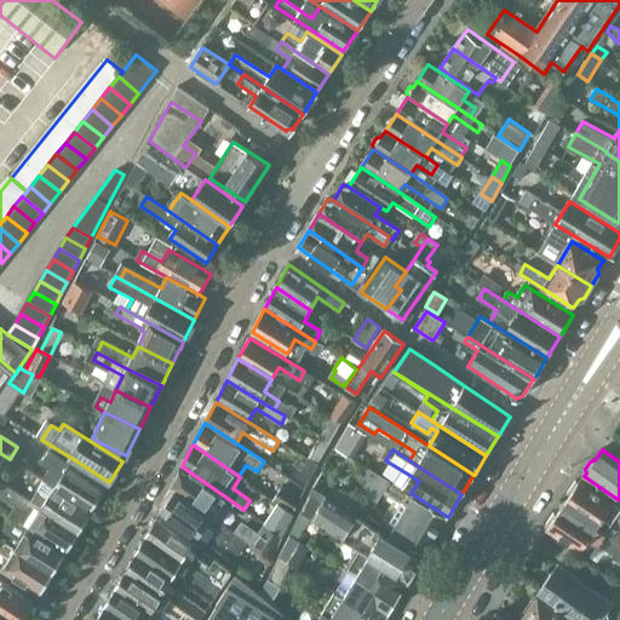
[(55,487),(92,511),(104,491),(69,468),(70,465),(49,452),(41,464),(62,476),(55,487)]
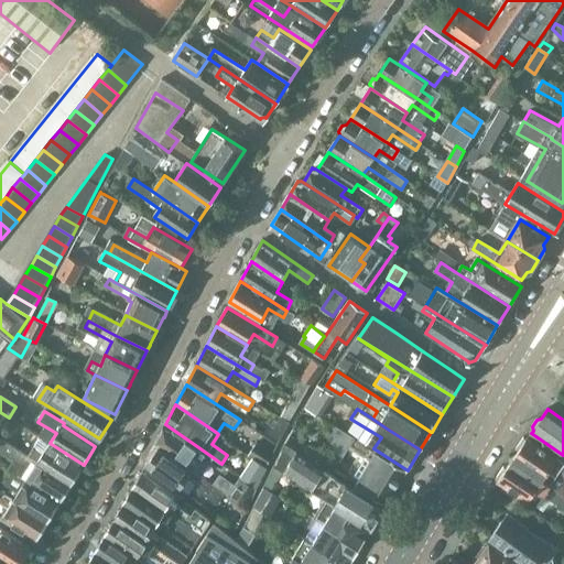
[(155,443),(159,446),(185,465),(191,457),(205,467),(213,457),(165,424),(155,443)]
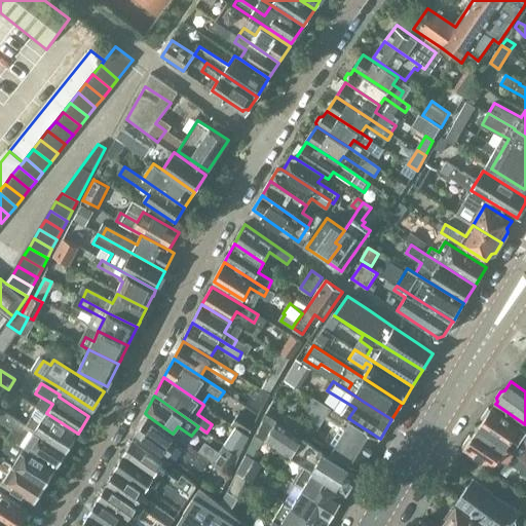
[(32,417),(27,425),(67,451),(78,434),(46,413),(38,408),(32,417)]
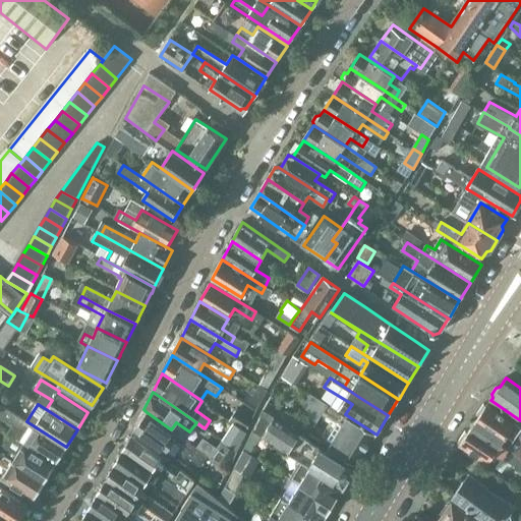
[(520,444),(514,440),(520,429),(520,426),(516,422),(487,404),(486,406),(484,404),(477,414),(479,416),(473,424),(508,448),(520,456),(520,444)]
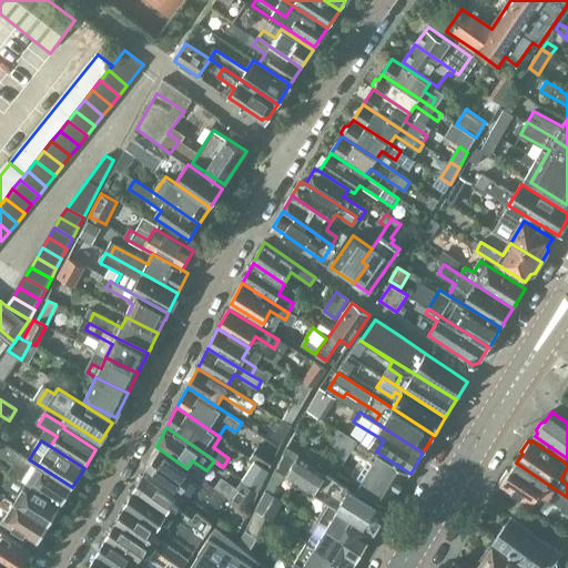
[(352,450),(373,464),(358,488),(389,507),(409,474),(357,442),(352,450)]
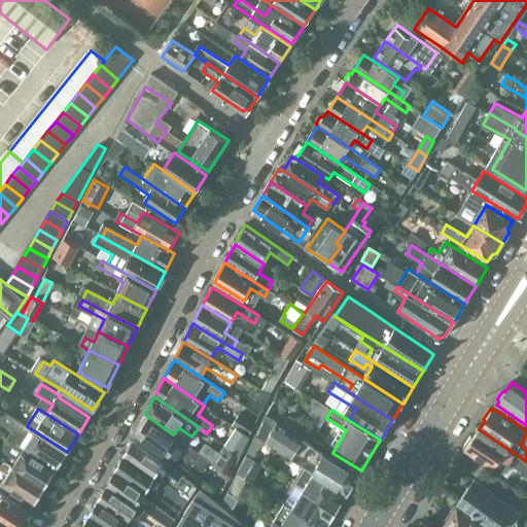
[(8,438),(25,449),(56,469),(67,452),(27,426),(27,427),(2,412),(0,414),(0,422),(13,430),(8,438)]
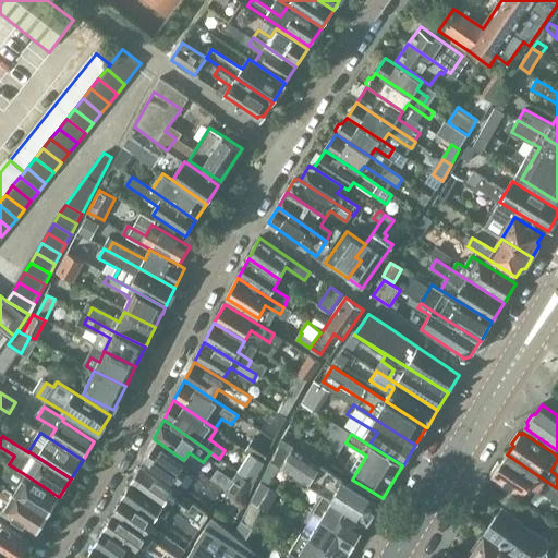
[(252,452),(264,461),(270,447),(253,436),(245,448),(252,452)]
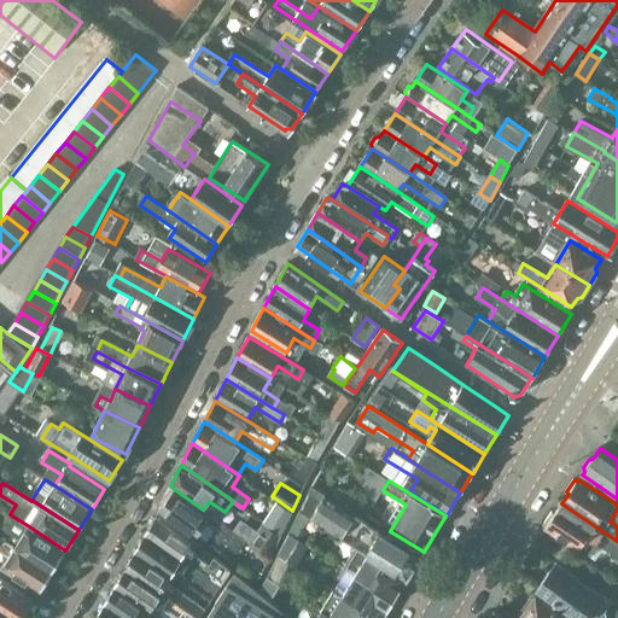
[(301,508),(356,544),(369,553),(408,578),(420,558),(353,514),(353,513),(312,487),(301,508)]
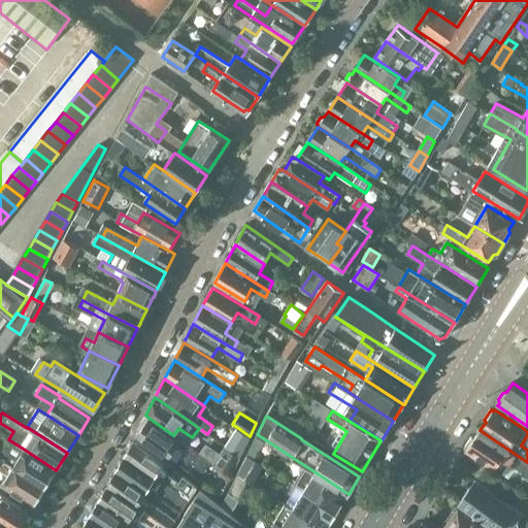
[(173,435),(149,418),(145,422),(144,421),(138,429),(140,429),(136,434),(174,462),(182,452),(186,455),(184,458),(203,472),(210,462),(180,440),(173,435)]
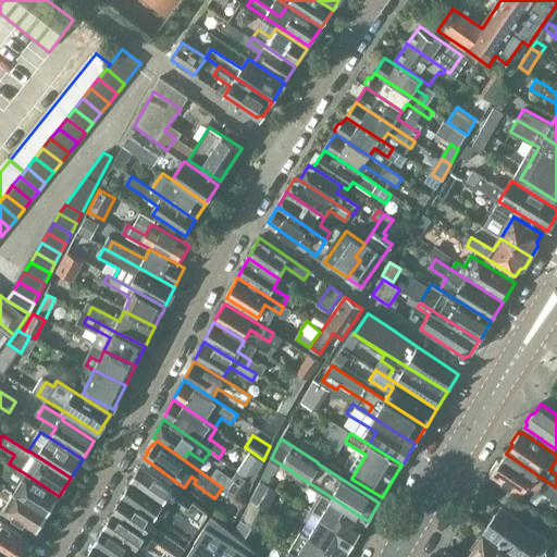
[(251,452),(238,471),(254,482),(263,460),(251,452)]
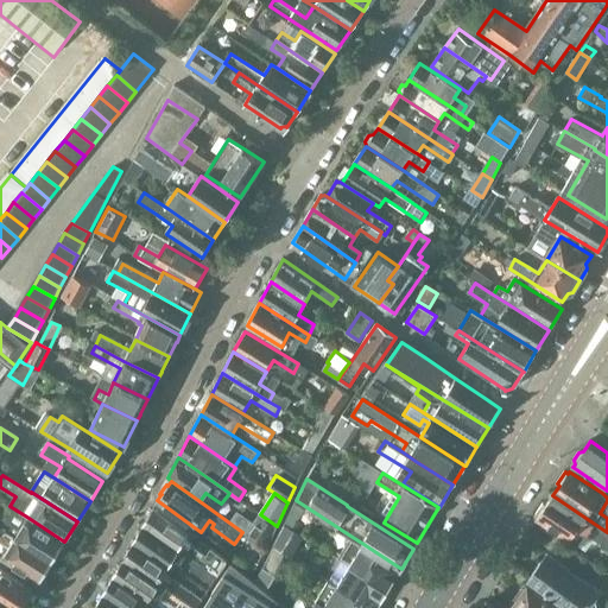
[(607,532),(593,523),(552,495),(546,505),(543,504),(536,514),(538,517),(536,519),(569,542),(569,540),(577,546),(586,533),(607,549),(607,532)]
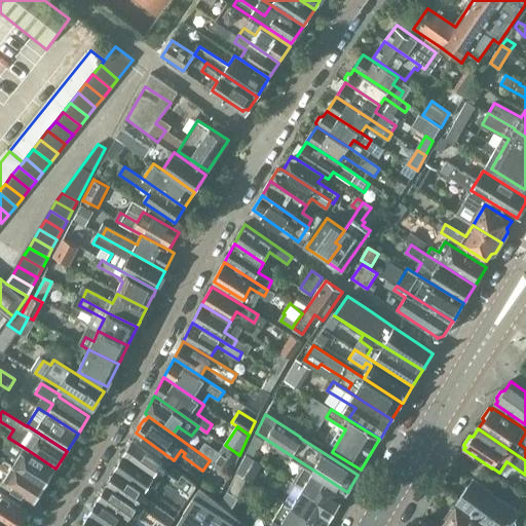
[(133,441),(125,453),(155,474),(175,488),(189,497),(196,485),(183,474),(179,480),(159,466),(164,459),(137,440),(133,441)]
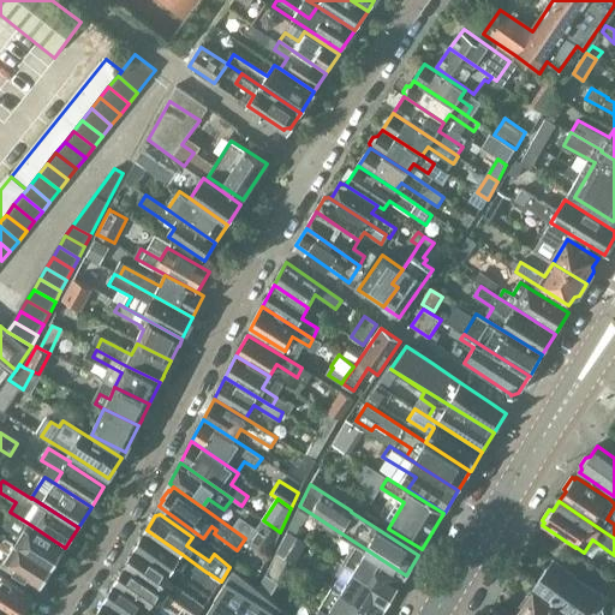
[(269,555),(280,533),(258,519),(249,541),(269,555)]
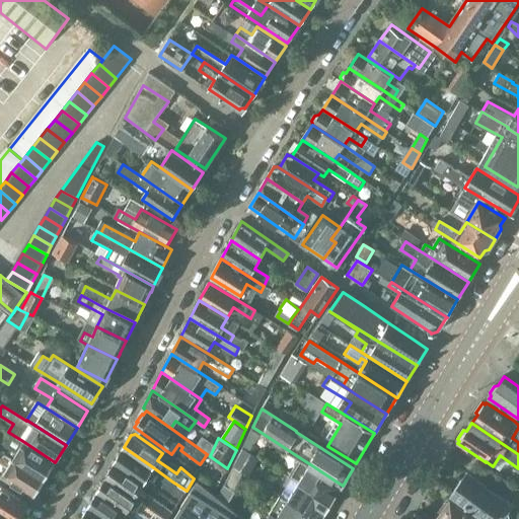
[(0,451),(45,479),(55,462),(24,442),(17,452),(0,441),(0,451)]
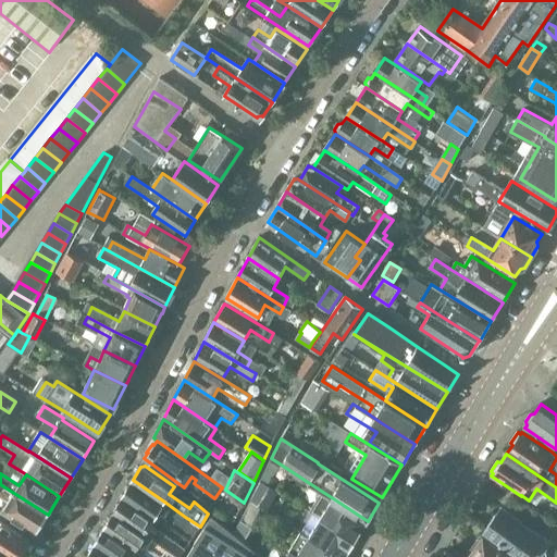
[(124,496),(156,518),(159,510),(195,535),(200,527),(185,517),(133,480),(124,496)]
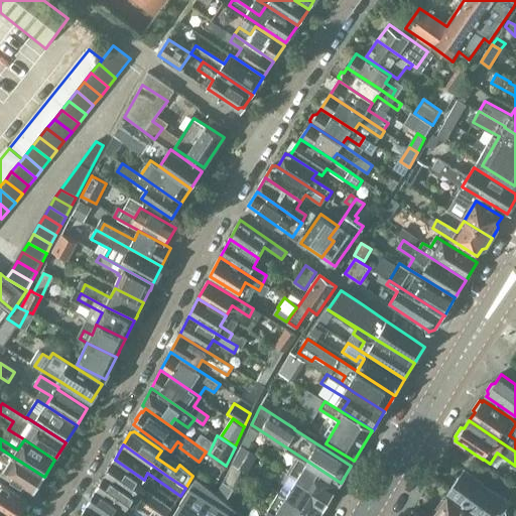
[(0,448),(0,459),(8,465),(2,475),(33,494),(44,477),(0,448)]
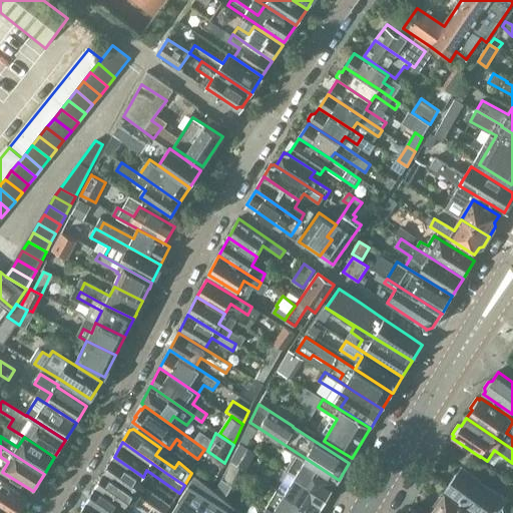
[(307,459),(296,452),(286,471),(296,477),(328,498),(339,480),(307,459)]
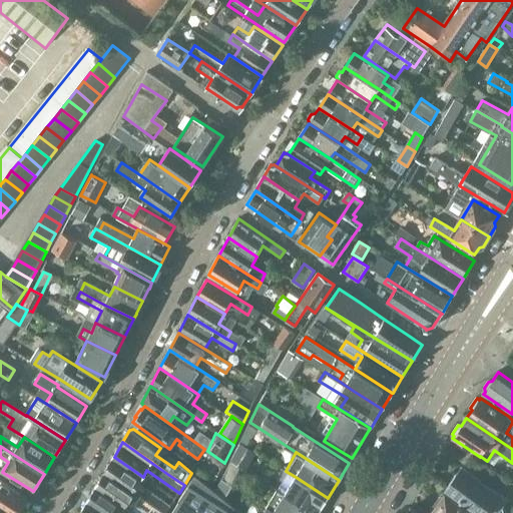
[(142,477),(114,457),(105,471),(156,506),(160,499),(138,484),(142,477)]
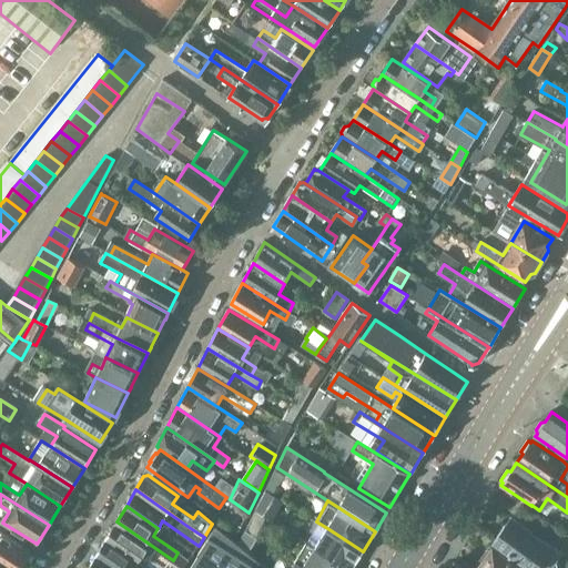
[(557,567),(557,561),(563,555),(555,548),(511,517),(494,541),(531,567),(557,567)]
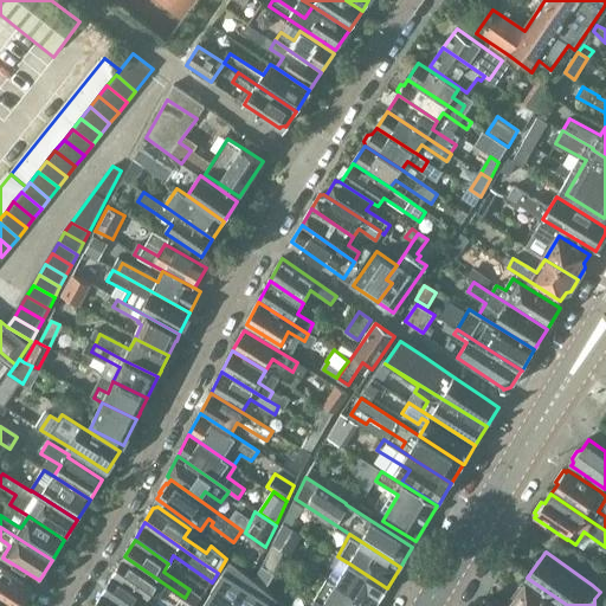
[(124,556),(115,574),(149,597),(154,590),(178,605),(195,605),(197,605),(185,598),(159,580),(124,556)]
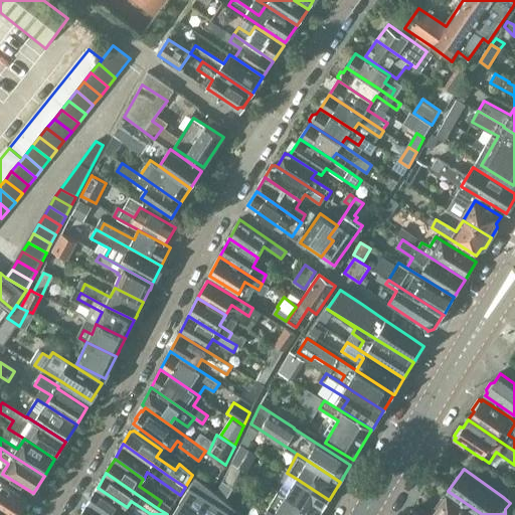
[(227,514),(233,508),(196,478),(180,502),(171,514),(227,514)]
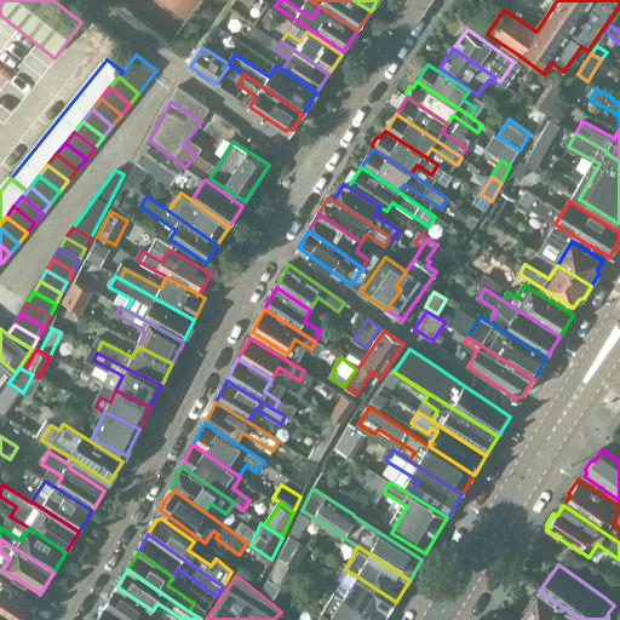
[(384,619),(396,602),(357,577),(344,598),(378,619),(384,619)]
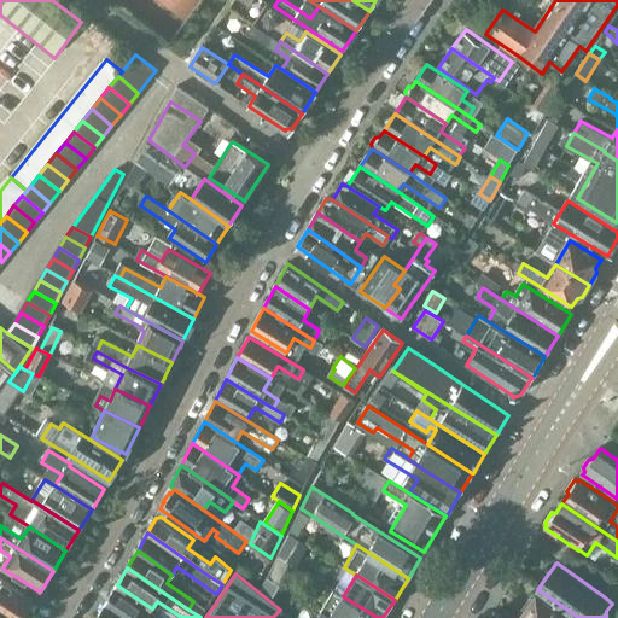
[(0,577),(0,611),(10,617),(25,617),(29,614),(28,610),(34,600),(0,577)]
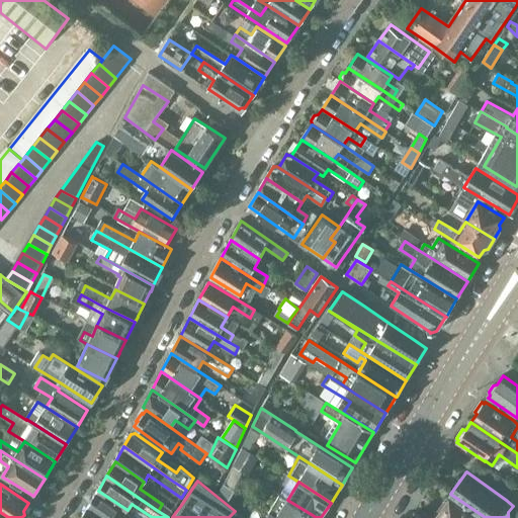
[(98,491),(89,505),(108,517),(123,517),(127,510),(98,491)]
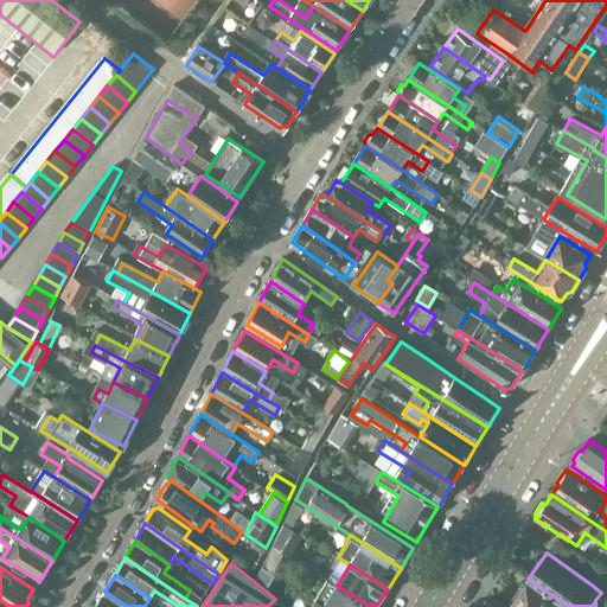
[(325,606),(370,606),(337,586),(324,606),(325,606)]
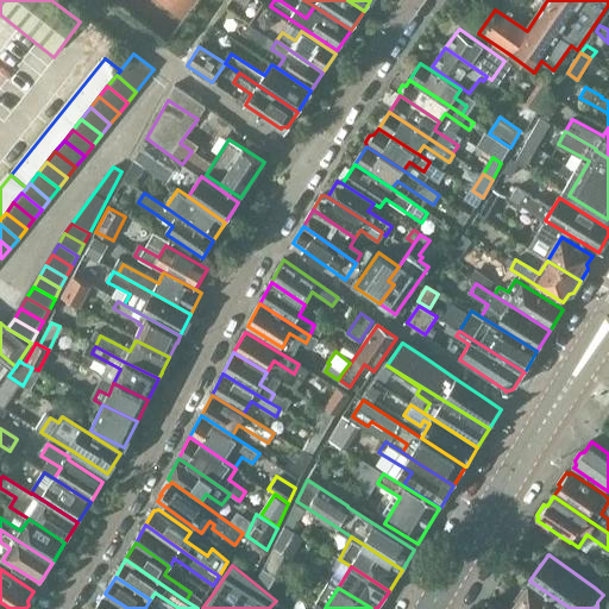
[(519,603),(516,607),(513,608),(558,608),(542,597),(529,588),(528,590),(523,590),(519,597),(520,601),(519,603)]
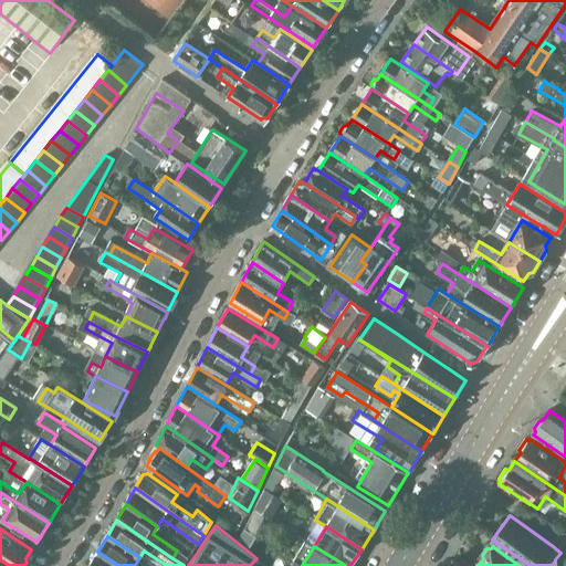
[(118,565),(97,552),(88,565),(118,565)]
